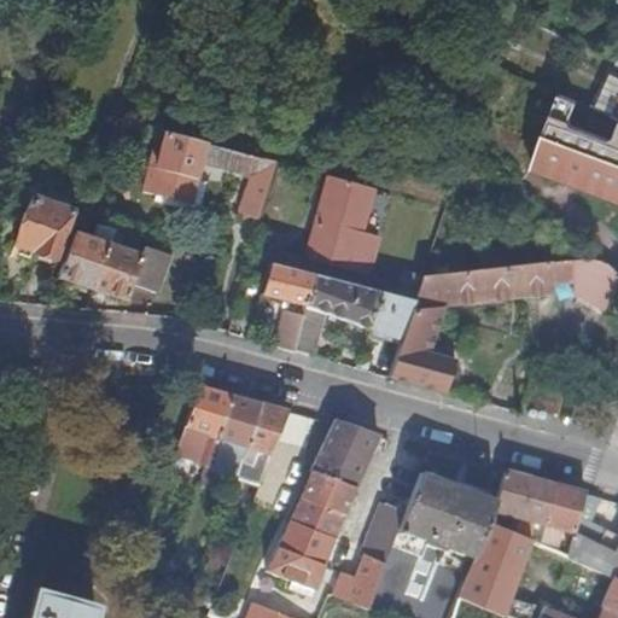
[(0,0),(0,35),(15,0),(0,0)]
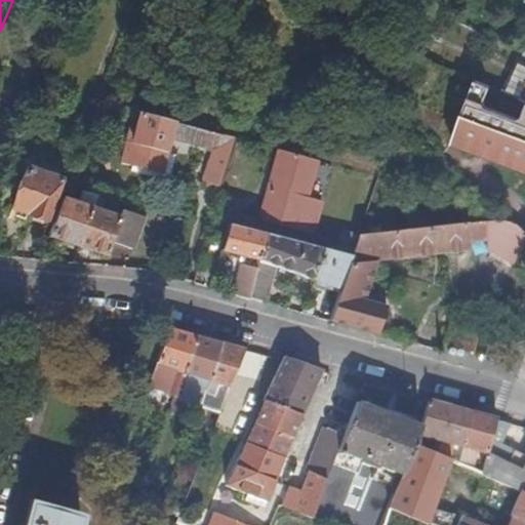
[(524,111),(524,115),(519,117),(490,106),(486,101),(492,84),(477,78),(469,102),(488,118),(524,148),(524,111)]
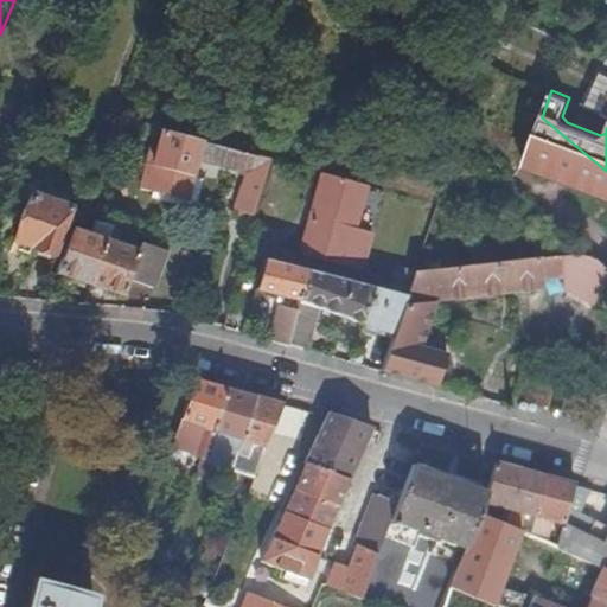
[(606,171),(564,136),(542,117),(524,164),(606,195),(606,171)]
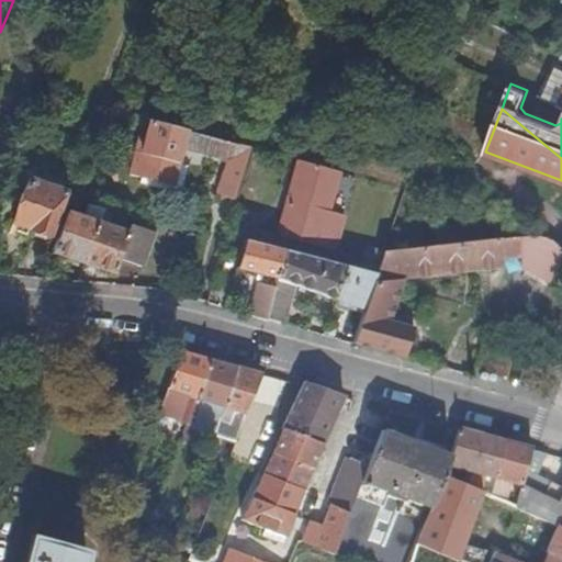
[(250,147),(152,122),(136,176),(175,186),(183,148),(231,159),(222,194),(237,199),(250,147)]
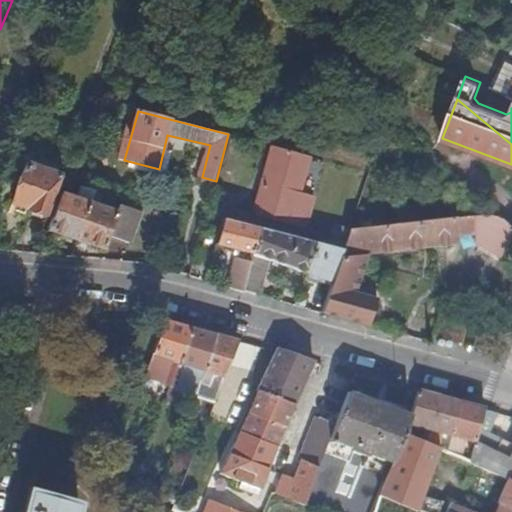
[(310,155),(272,146),(256,211),(309,225),(316,198),(301,194),(310,155)]
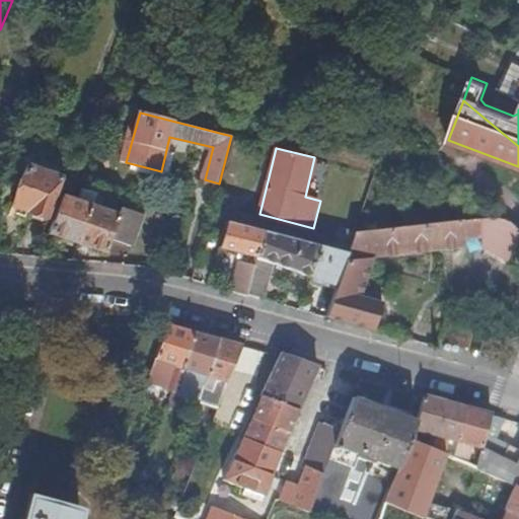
[(14,207),(50,220),(65,179),(59,178),(63,168),(43,161),(39,170),(28,167),(14,207)]
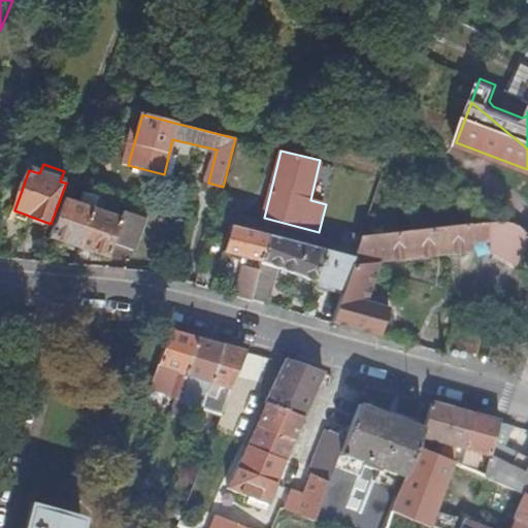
[(65,200),(51,239),(79,249),(93,210),(65,200)]
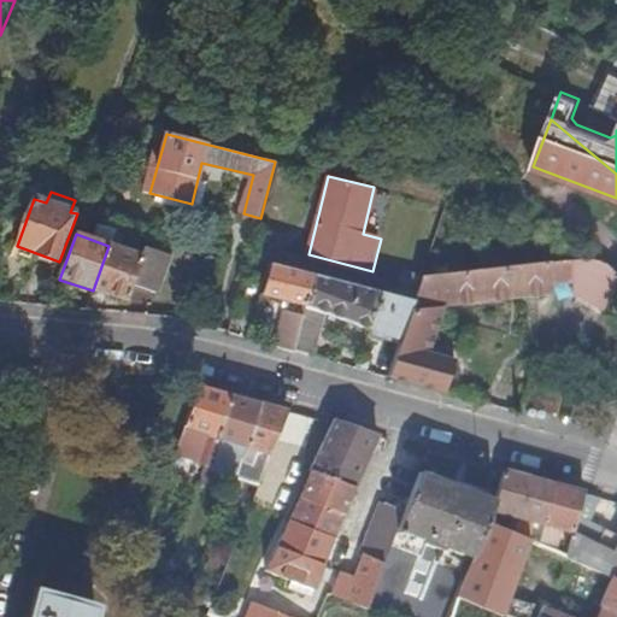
[(109,246),(93,291),(129,303),(134,287),(144,258),(109,246)]
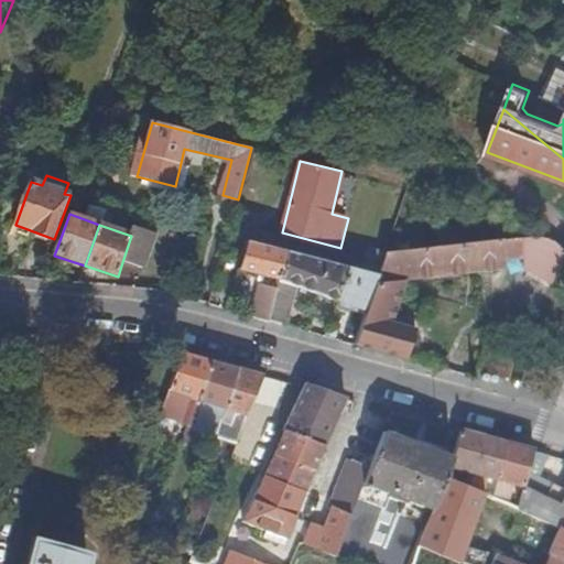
[(131,236),(122,262),(144,270),(156,235),(133,228),(131,236)]
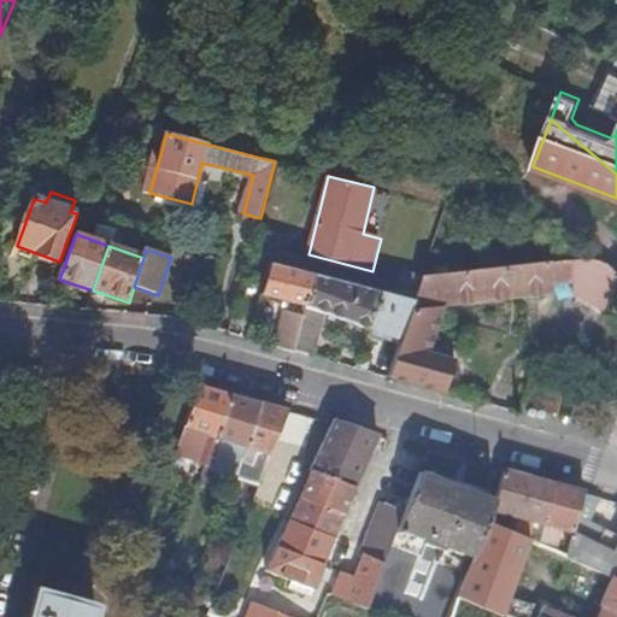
[(607,310),(616,292),(616,271),(606,262),(591,257),(524,265),(516,265),(424,276),(417,299),(405,338),(438,346),(450,305),(552,294),(551,282),(576,280),(577,293),(607,310)]
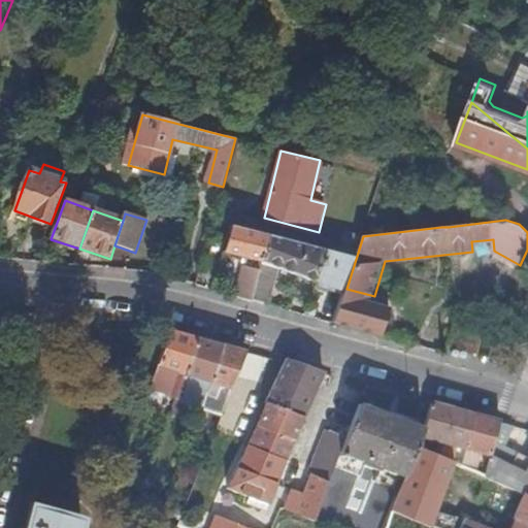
[(232,226),(225,253),(262,262),(269,235),(232,226)]
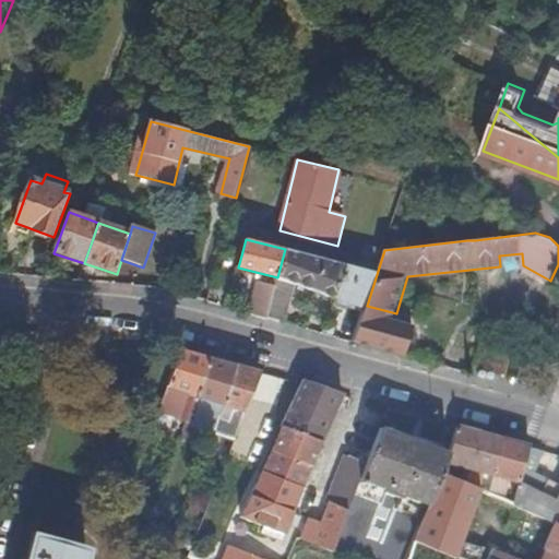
[(285,249),(277,277),(276,284),(284,286),(286,280),(294,282),(366,307),(367,306),(378,271),(285,249)]
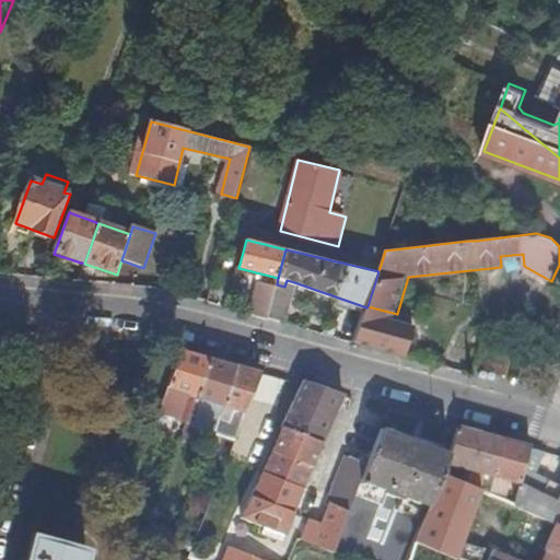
[(276,289),(268,321),(267,325),(281,329),(294,282),(287,280),(284,287),(277,284),(276,289)]
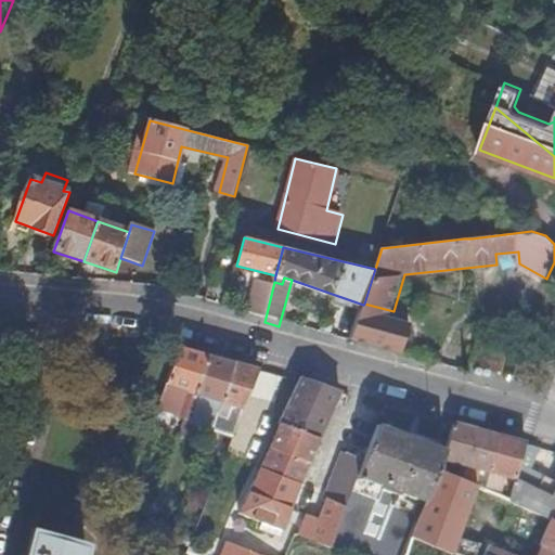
[(258,282),(250,312),(266,318),(273,286),(258,282)]
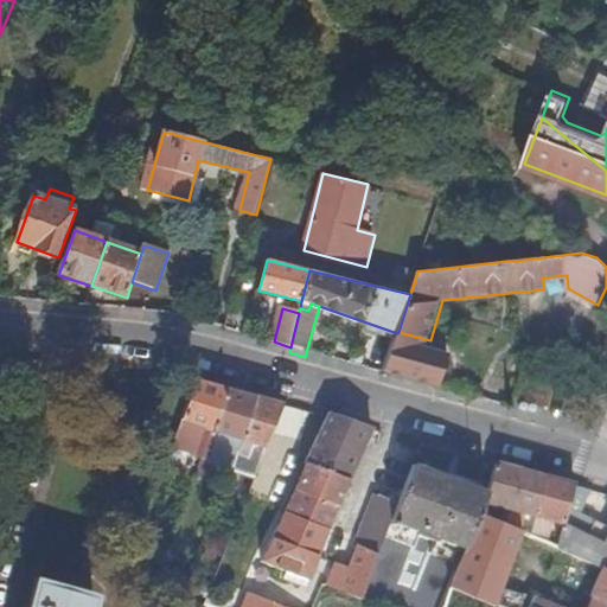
[(428,351),(430,340),(398,332),(397,333),(385,374),(442,388),(451,357),(428,351)]
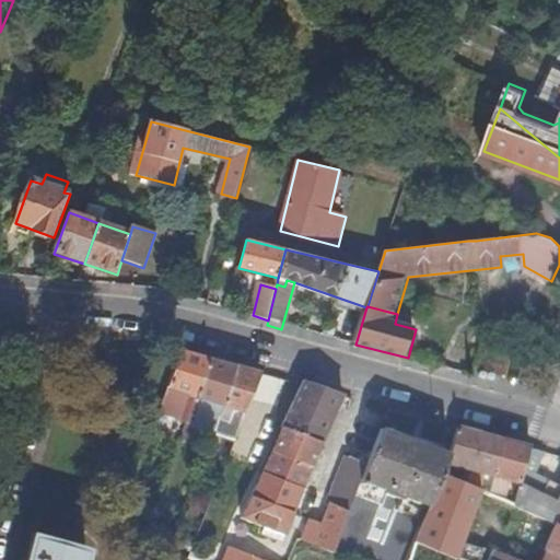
[(356,345),(353,349),(394,359),(407,362),(408,358),(356,345)]
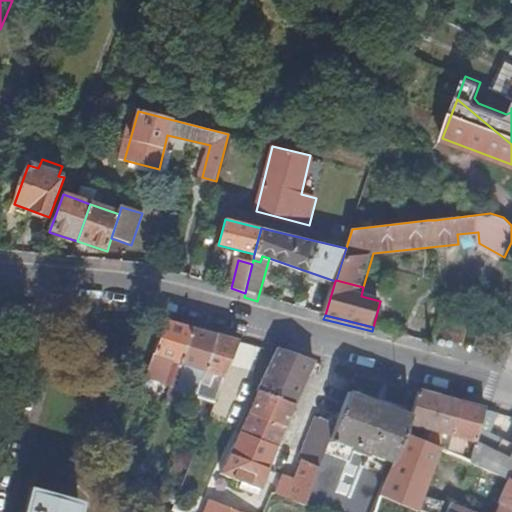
[(238,342),(164,322),(152,355),(144,376),(165,383),(164,385),(177,389),(184,365),(194,368),(191,378),(200,382),(195,397),(213,404),(238,342)]
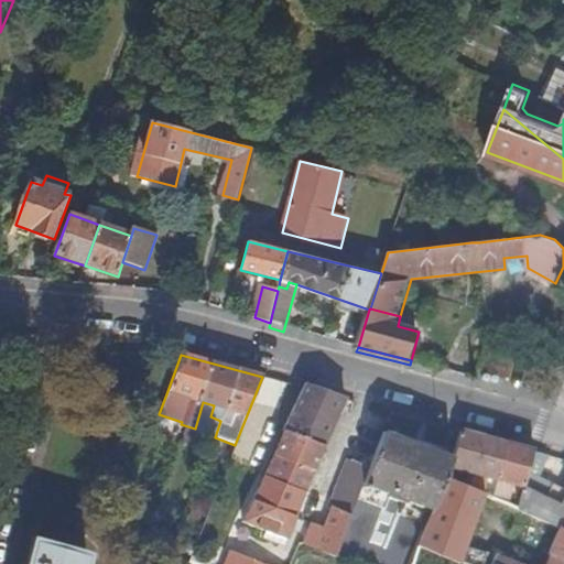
[(305,383),(303,388),(284,432),(324,448),(345,398),(305,383)]
